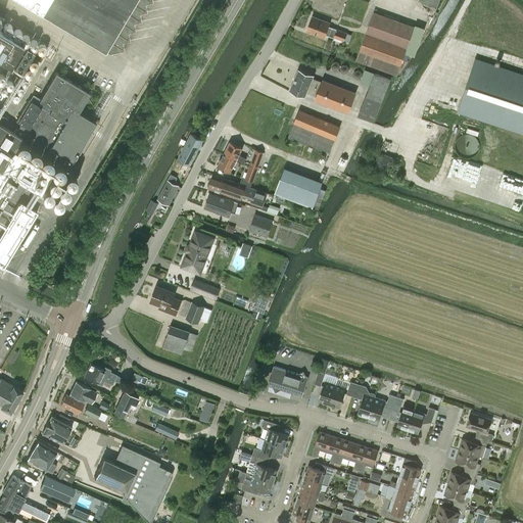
[(22,0),(43,11),(43,10),(105,50),(134,0),(22,0)]
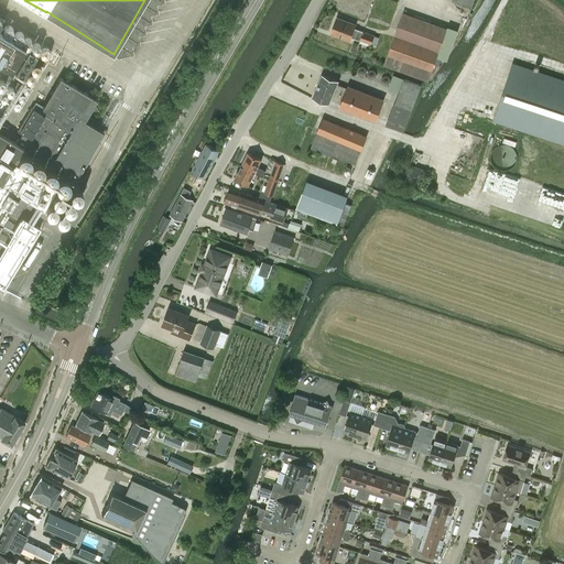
[(144,0),(114,54),(118,56),(133,54),(131,45),(140,43),(138,34),(145,33),(144,24),(152,22),(150,14),(158,12),(156,3),(164,2),(163,0),(144,0)]
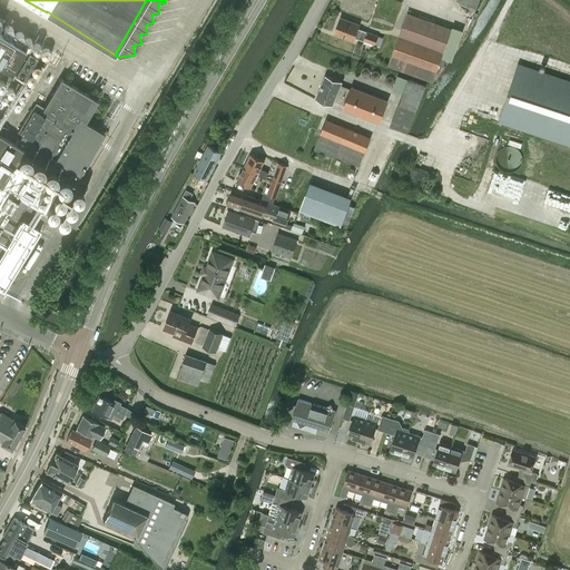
[(442,65),(445,59),(441,58),(451,29),(408,13),(389,66),(433,81),(439,64),(442,65)]
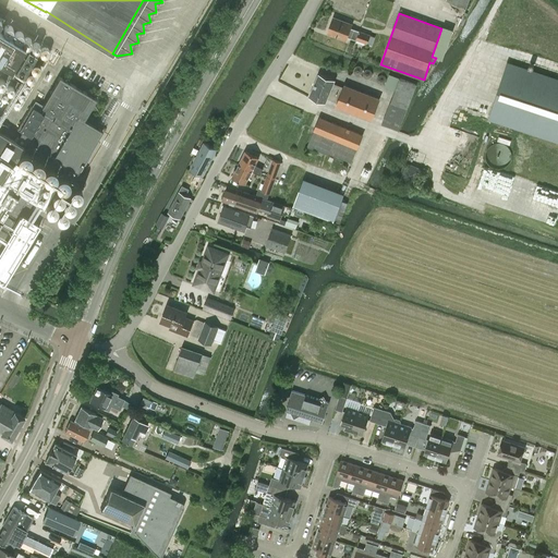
[(367,44),(371,36),(354,29),(351,27),(352,24),(334,17),(328,33),(347,39),(348,36),(351,38),(351,37),(367,44)]
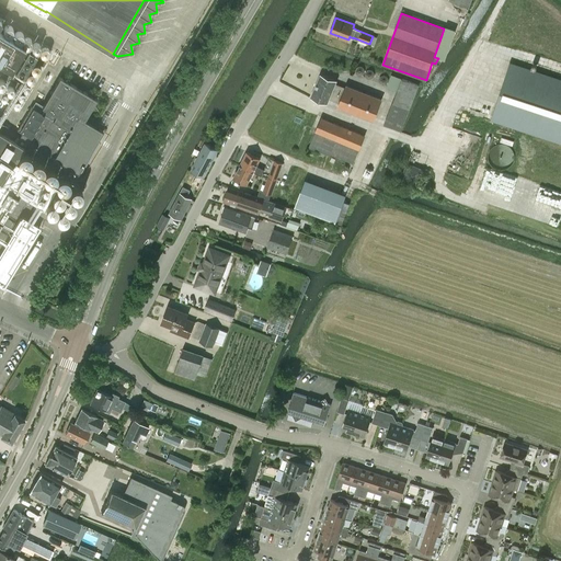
[(0,75),(8,80),(13,71),(22,77),(32,59),(43,66),(46,59),(6,35),(4,34),(0,32),(0,23),(1,21),(0,20),(0,75)]
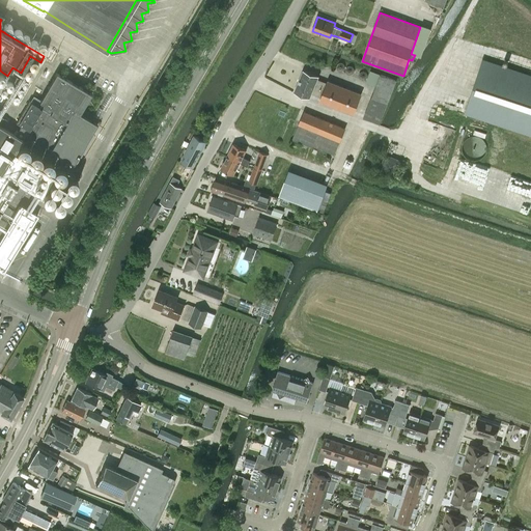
[(362,34),(355,54),(362,57),(369,36),(362,34)]
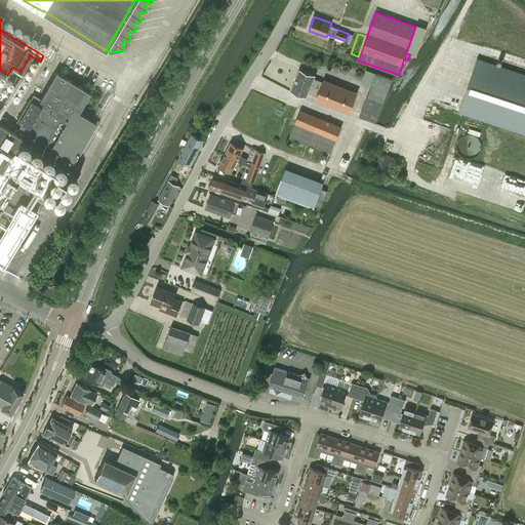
[(524,76),(477,61),(460,111),(524,131),(524,76)]
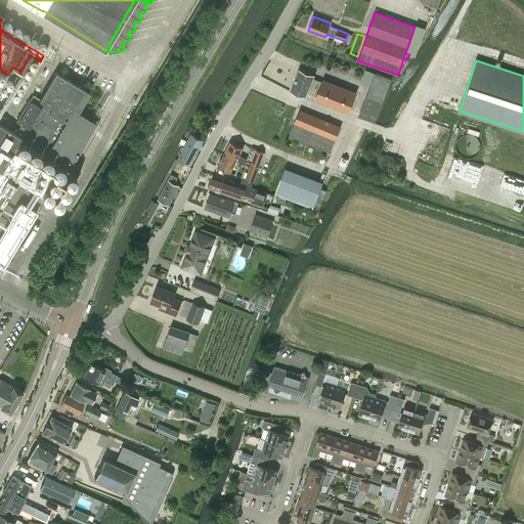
[(349,113),(356,93),(323,80),(322,82),(313,78),(314,76),(299,70),(291,90),(306,96),(308,91),(317,95),(315,99),(349,113)]
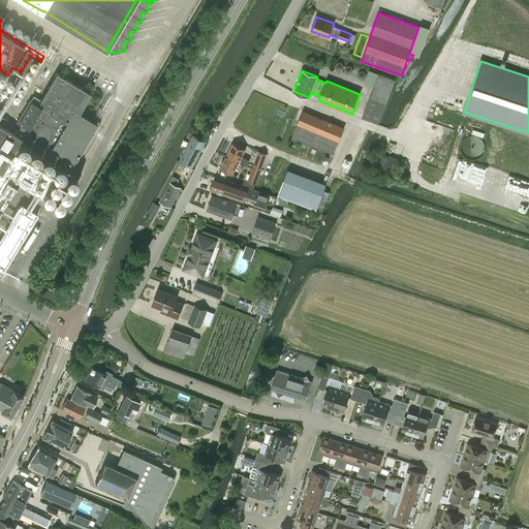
[(0,212),(18,183),(41,197),(45,190),(51,182),(51,181),(53,178),(43,172),(13,154),(17,149),(18,147),(23,138),(21,138),(24,133),(32,138),(73,163),(97,123),(80,113),(91,94),(56,73),(40,99),(33,95),(30,101),(29,100),(17,123),(22,126),(16,135),(0,125),(0,212)]
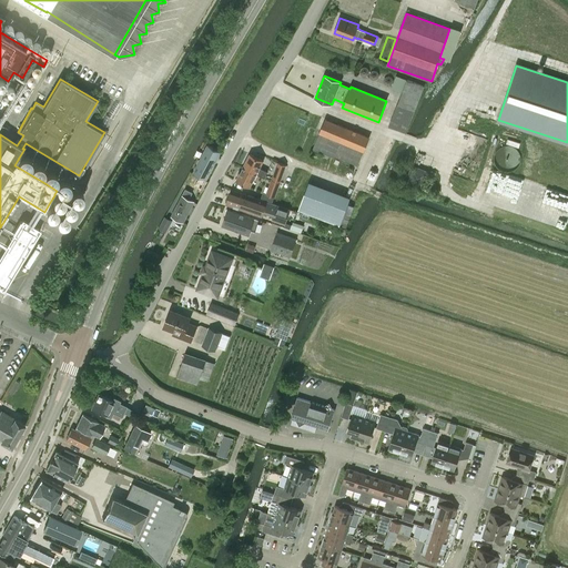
[(405,133),(424,85),(407,79),(388,127),(405,133)]
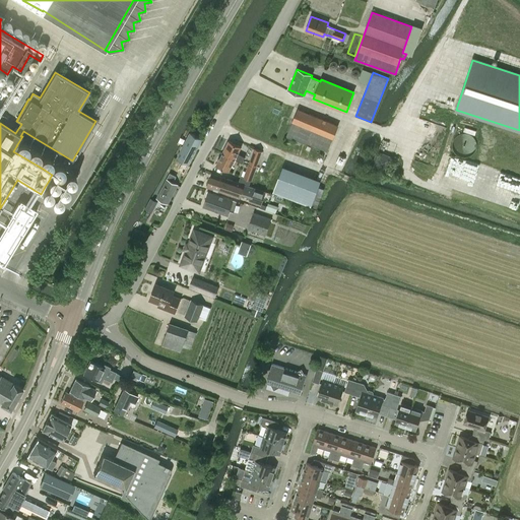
[(327,151),(338,125),(298,109),(293,122),(286,136),(305,145),(306,142),(327,151)]
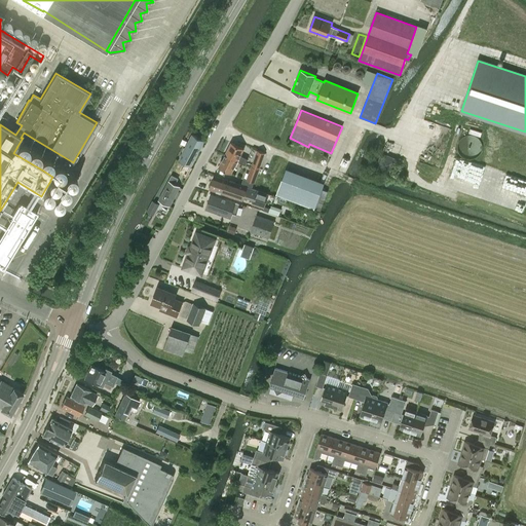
[(209,126),(212,119),(207,116),(202,123),(209,126)]
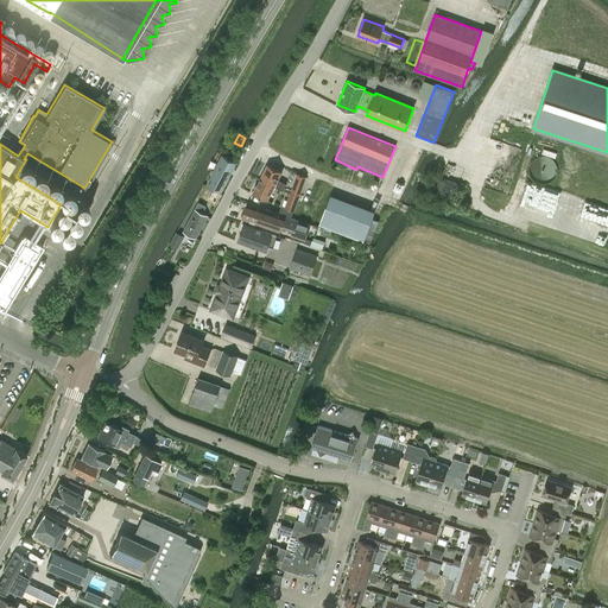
[(236,162),(232,159),(222,154),(207,185),(221,191),(236,162)]
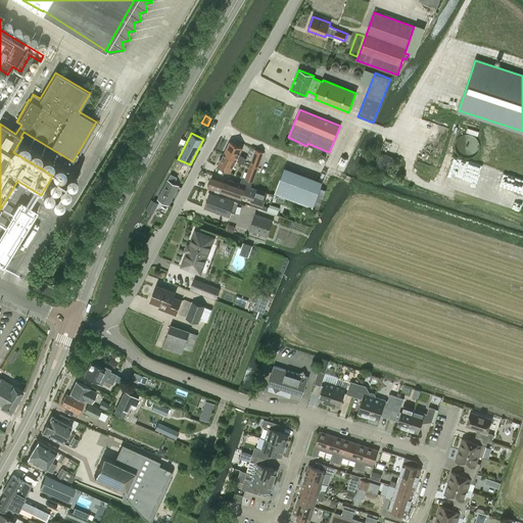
[(224,153),(239,161),(243,163),(246,158),(239,154),(242,147),(230,141),(224,153)]
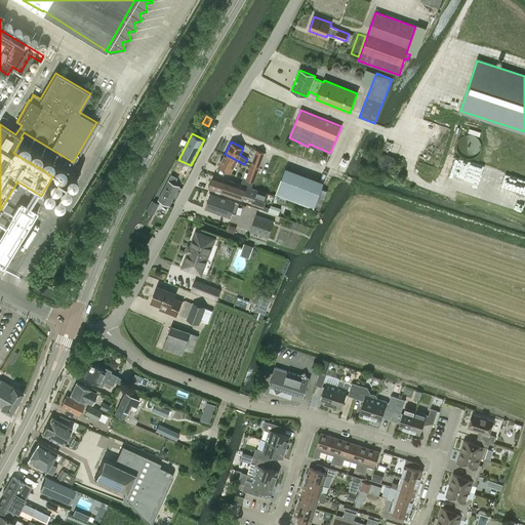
[(255,156),(252,166),(258,168),(263,158),(265,153),(257,151),(255,156)]
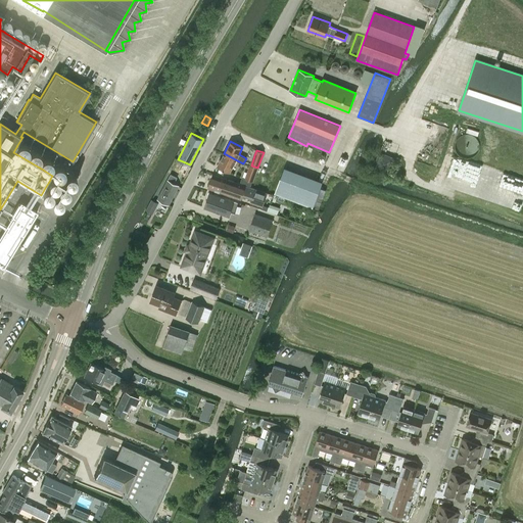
[(238,165),(239,161),(224,153),(218,165),(230,172),(234,163),(238,165)]
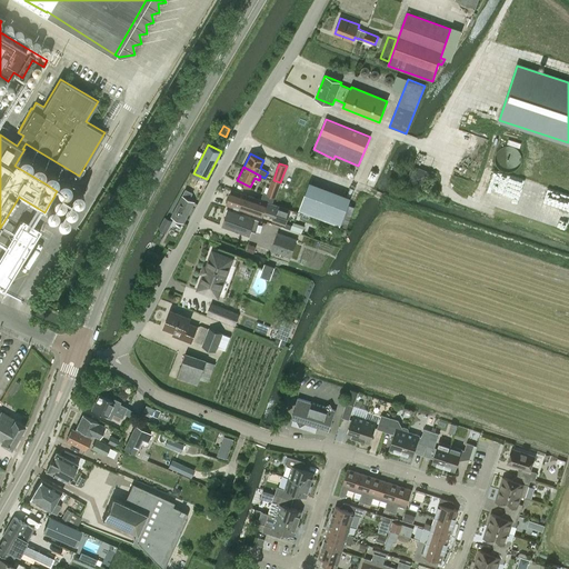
[(566,229),(568,216),(568,191),(495,172),(489,193),(538,207),(536,218),(552,222),(551,225),(566,229)]
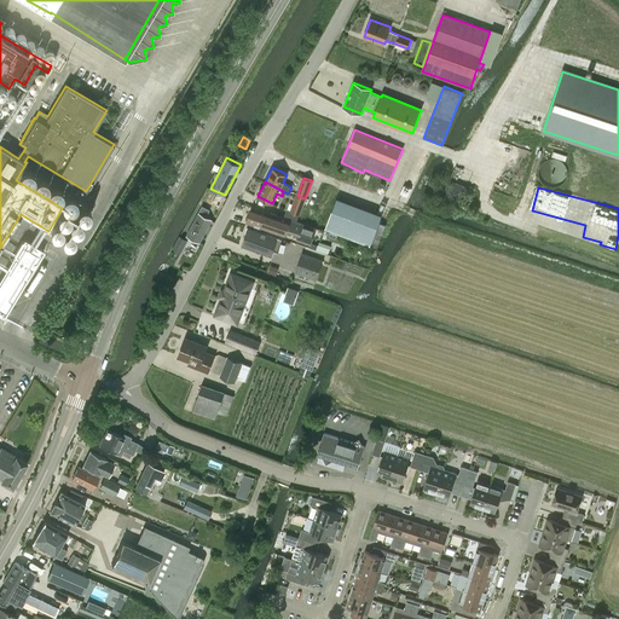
[(219,206),(224,196),(218,194),(213,202),(219,206)]
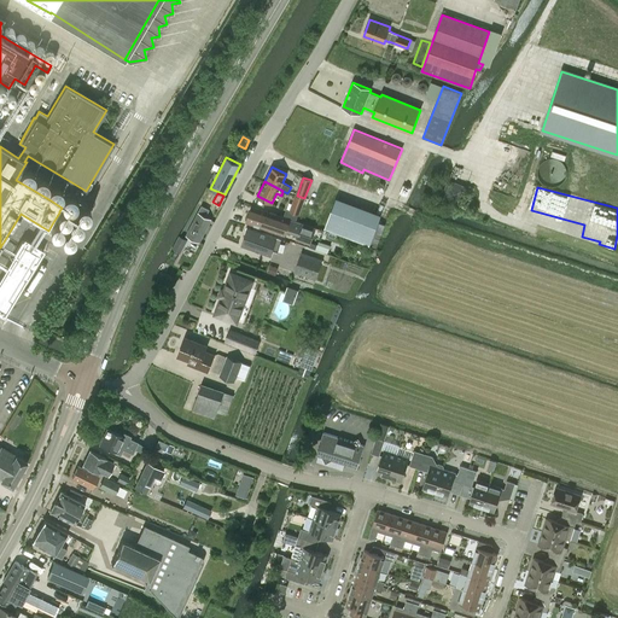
[(297,196),(291,211),(299,214),(303,204),(304,198),(297,196)]
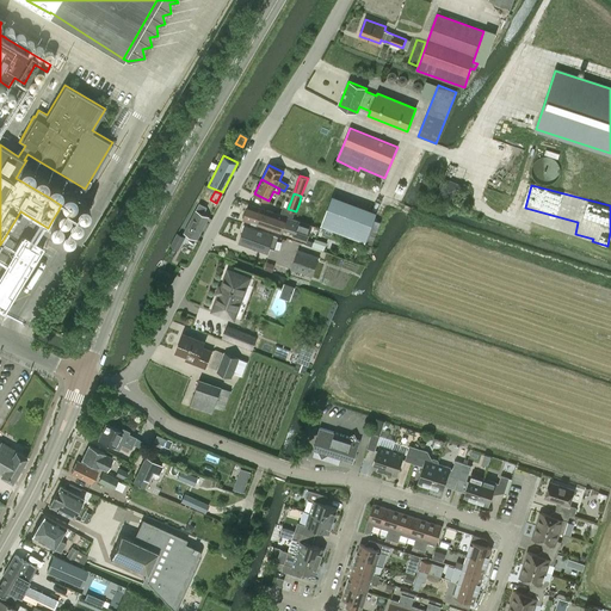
[(331,195),(321,226),(372,242),(380,221),(374,218),(377,209),(331,195)]
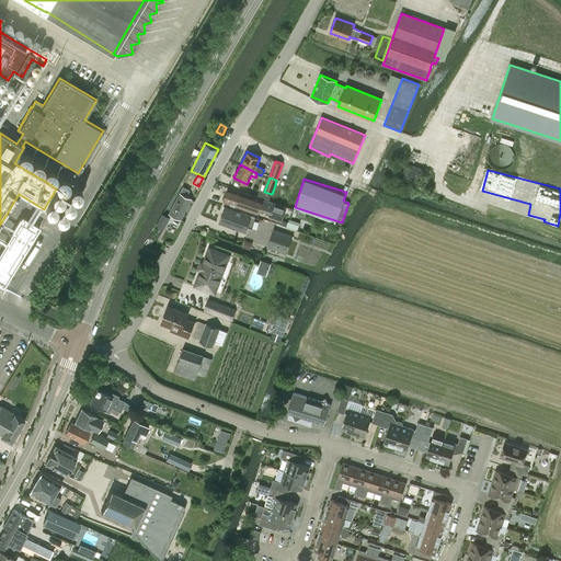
[(181,219),(192,199),(186,196),(190,191),(183,187),(180,193),(170,214),(181,219)]
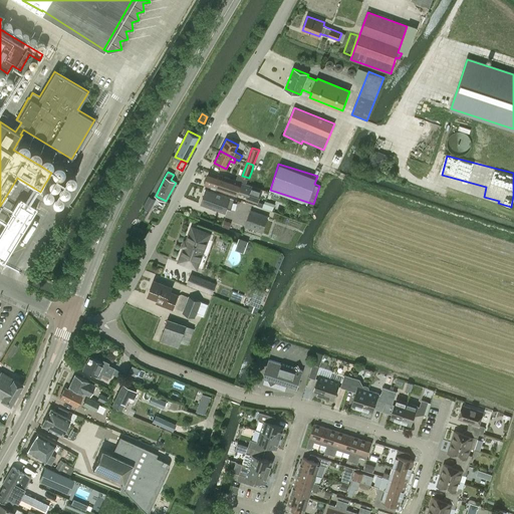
[(263,190),(242,183),(210,172),(205,185),(238,195),(239,191),(247,194),(246,199),(258,203),(259,202),(263,190)]
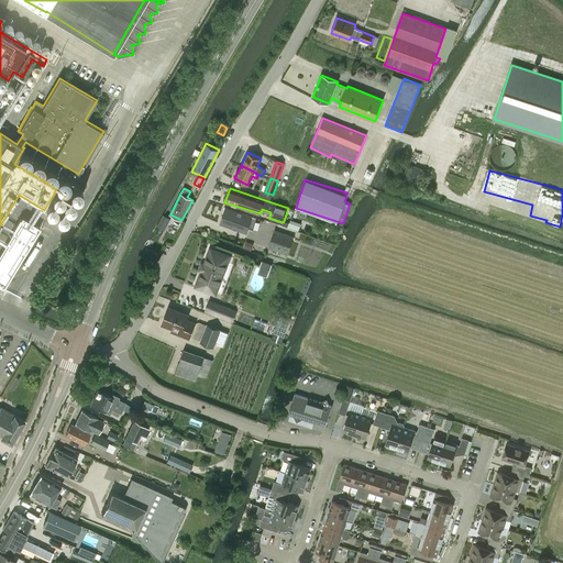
[(220,223),(245,231),(247,230),(247,228),(253,229),(257,218),(252,216),(225,207),(220,223)]
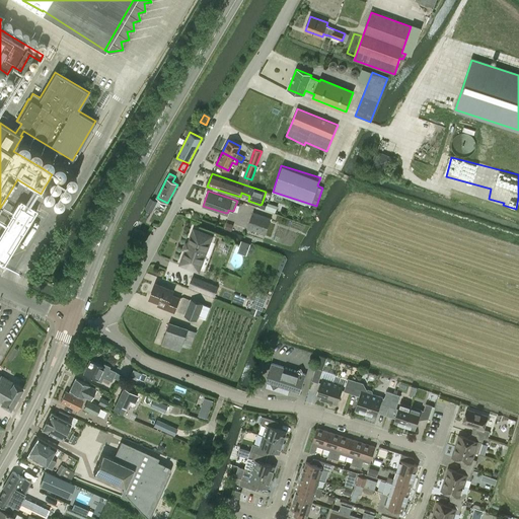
[(152,199),(146,209),(151,212),(156,202),(152,199)]
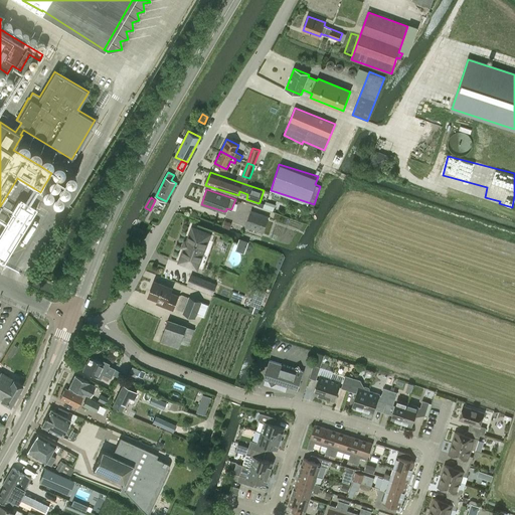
[(0,261),(2,263),(36,208),(21,198),(0,232),(0,261)]
